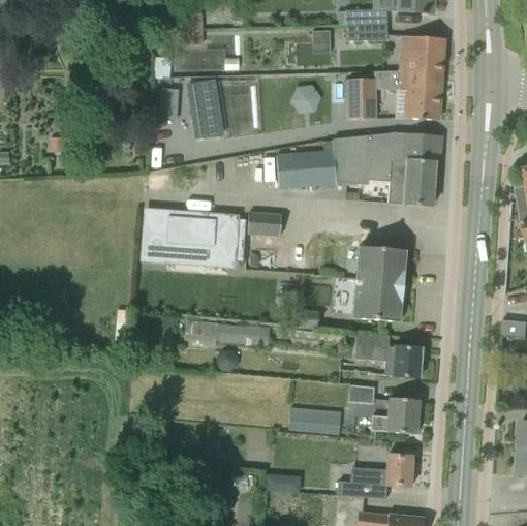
[(401,0),(401,10),(422,11),(422,13),(427,13),(427,11),(433,12),(433,0),(401,0)]
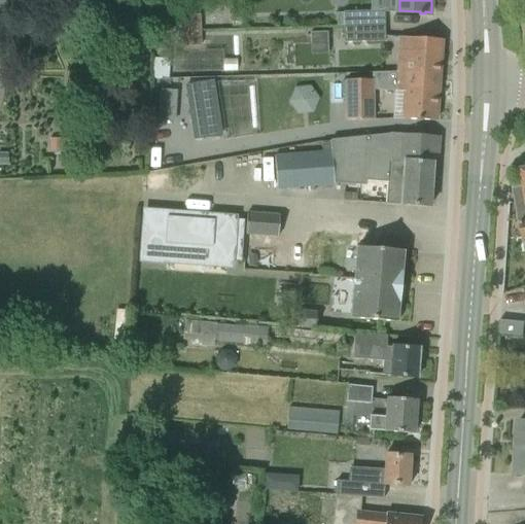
[(180,6),(181,28),(202,28),(201,5),(180,6)]
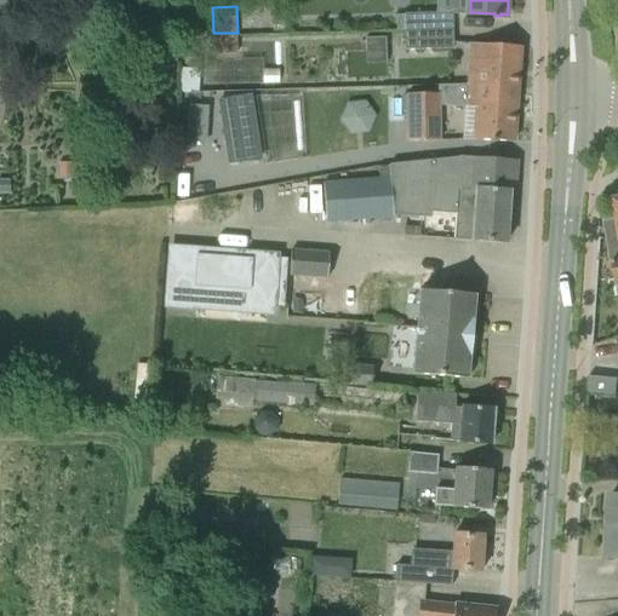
[(406,28),(418,27),(455,26),(453,10),(405,10),(406,28)]
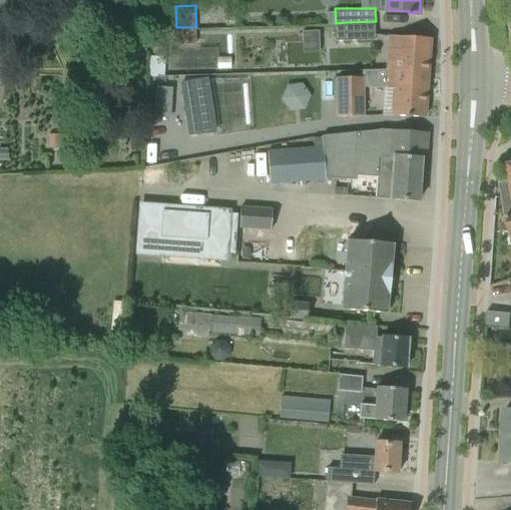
[(376,21),(346,22),(336,23),(337,39),(376,37),(376,21)]
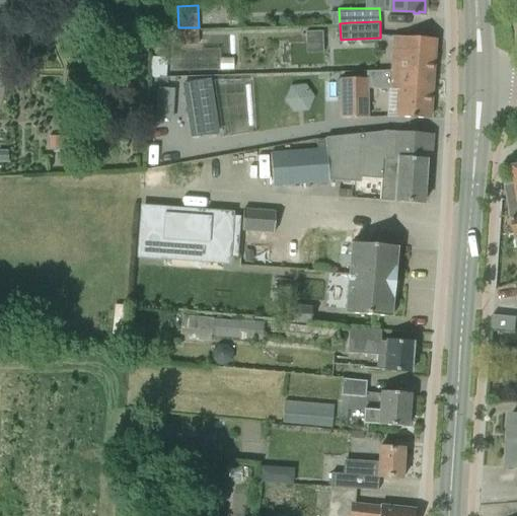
[(199,27),(178,27),(179,44),(199,43),(199,27)]
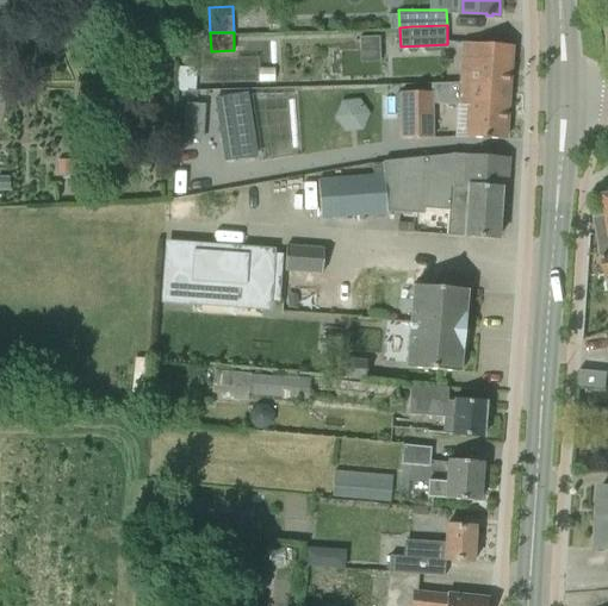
[(465,41),(461,80),(461,81),(509,85),(513,44),(465,41)]
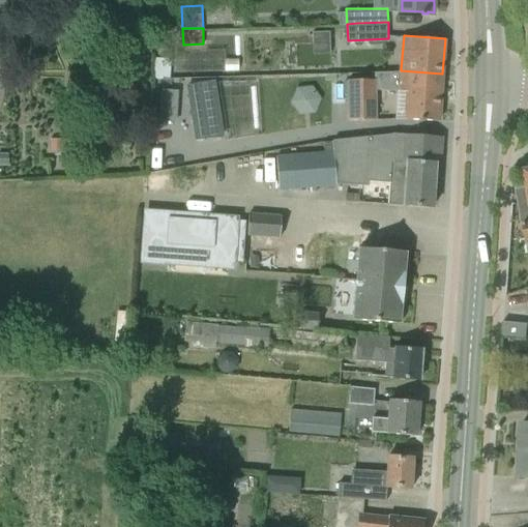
[(239,57),(225,57),(226,69),(239,68),(239,57)]
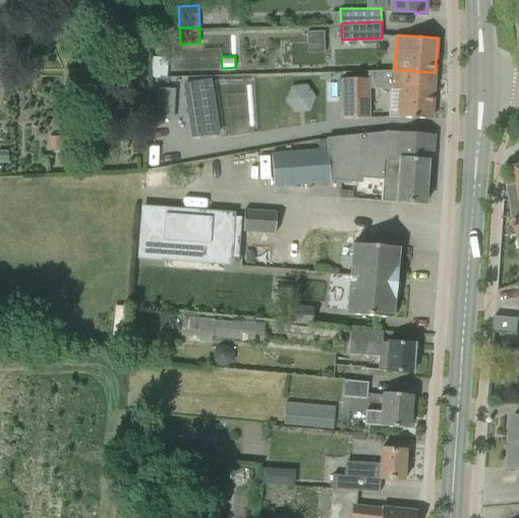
[(394,69),(394,68),(368,69),(368,76),(342,76),(344,117),(370,116),(370,87),(402,89),(400,115),(431,117),(435,72),(394,69)]
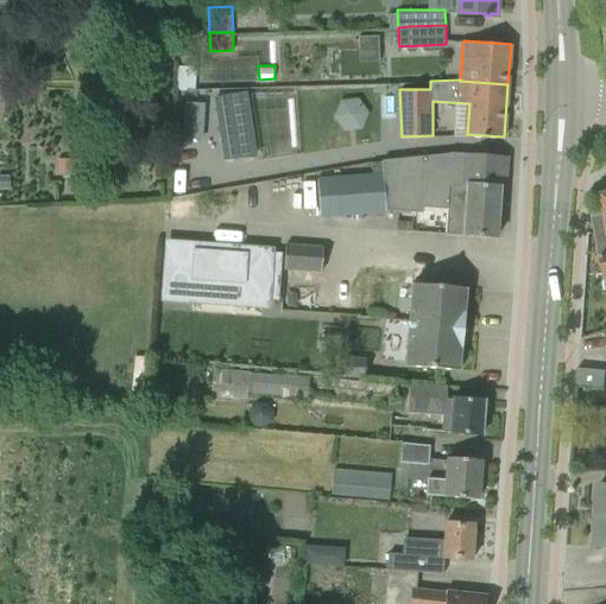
[(247,91),(216,96),(226,157),(257,152),(247,91)]
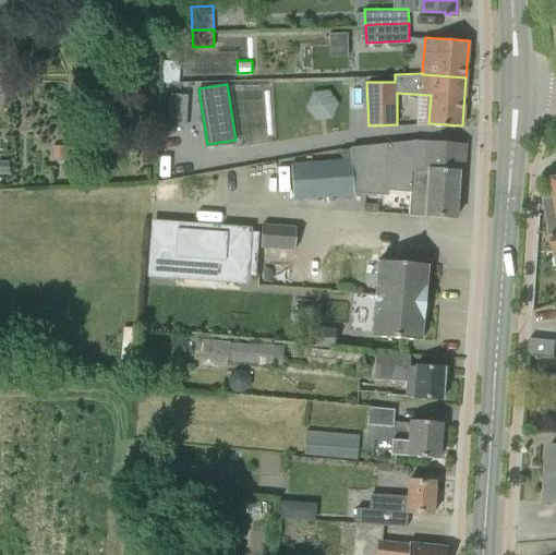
[(315,91),(310,104),(317,115),(331,113),(337,100),(329,89),(315,91)]
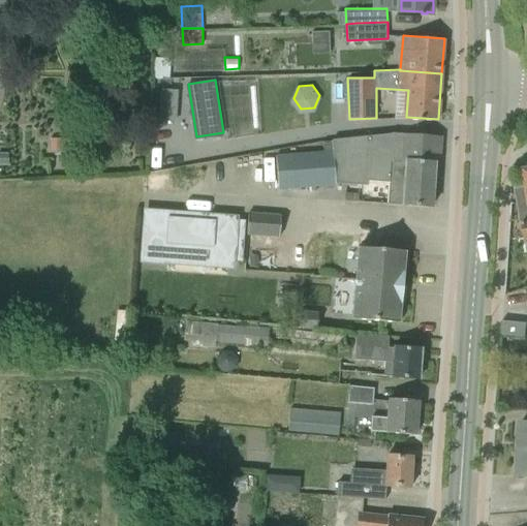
[(159,114),(159,120),(176,121),(176,119),(176,118),(177,110),(159,107),(159,113),(159,114)]
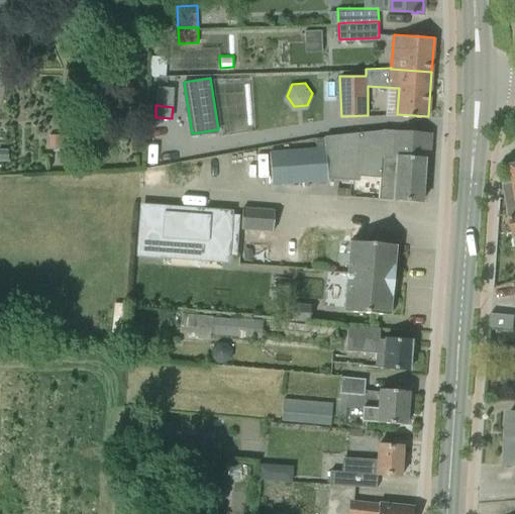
[(325,134),(325,136),(328,172),(329,172),(355,174),(356,170),(382,172),(380,197),(423,200),(428,131),(408,130),(383,128),(383,129),(325,134)]
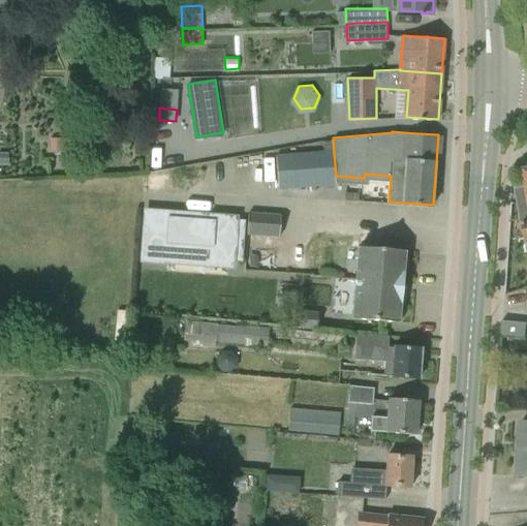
[(336,176),(333,140),(323,140),(324,150),(277,154),(279,187),(321,184),(338,183),(337,176),(336,176)]
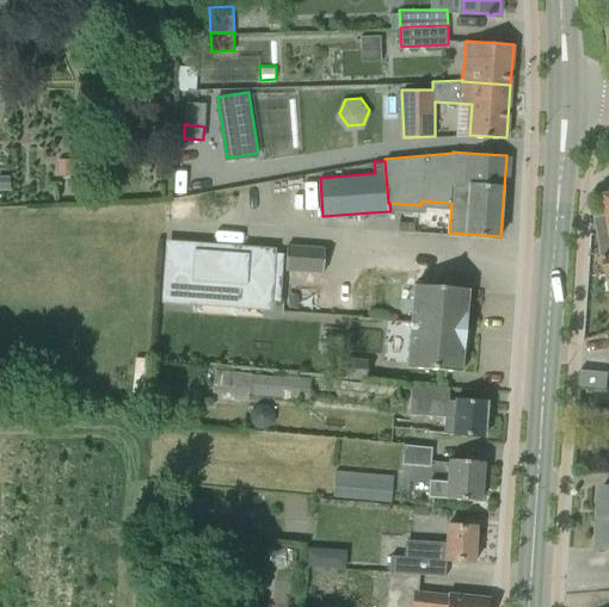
[(12,175),(0,174),(0,187),(12,189),(12,175)]
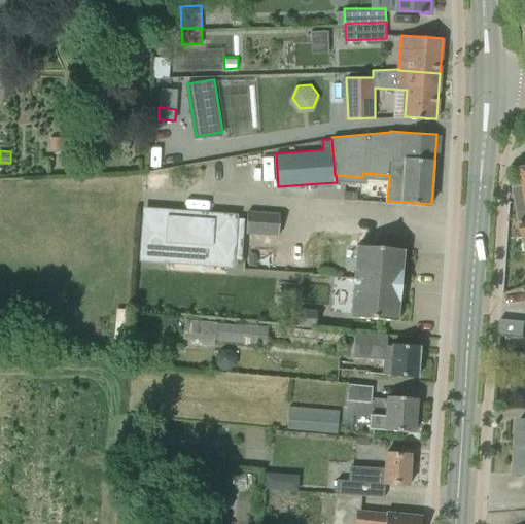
[(524,167),(523,168),(524,176),(524,184),(516,186),(524,236),(524,167)]
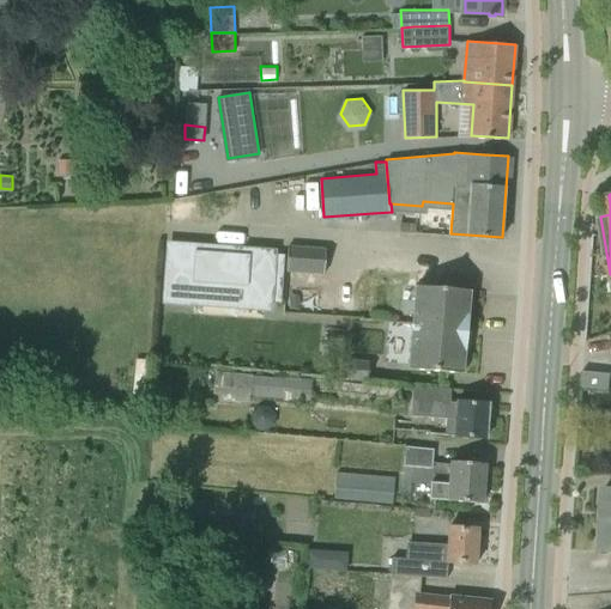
[(266,300),(270,251),(173,245),(169,293),(266,300)]
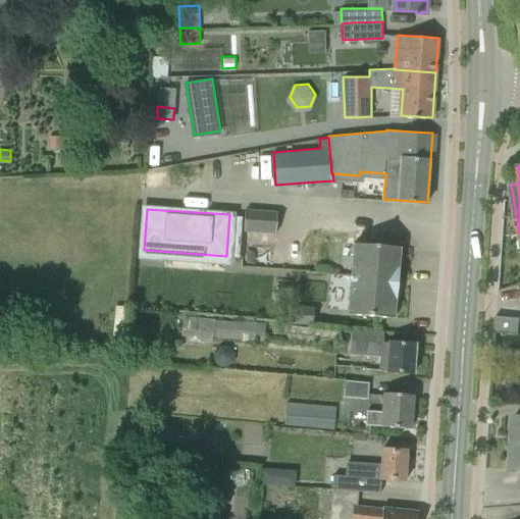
[(277,231),(278,211),(246,209),(245,229),(277,231)]
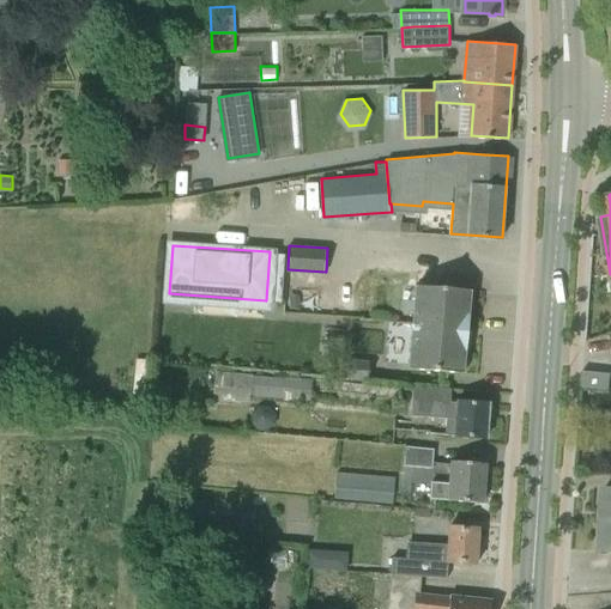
[(417,284),(413,321),(437,322),(467,323),(471,288),(417,284)]
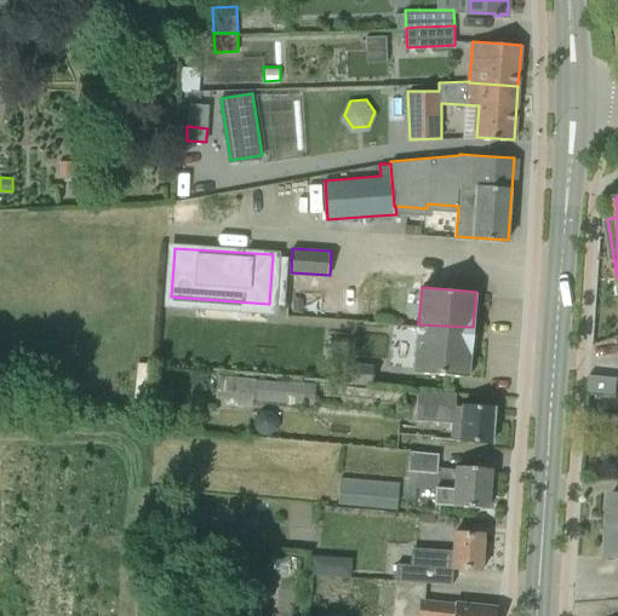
[(442,326),(418,324),(415,372),(469,376),(473,327),(442,326)]
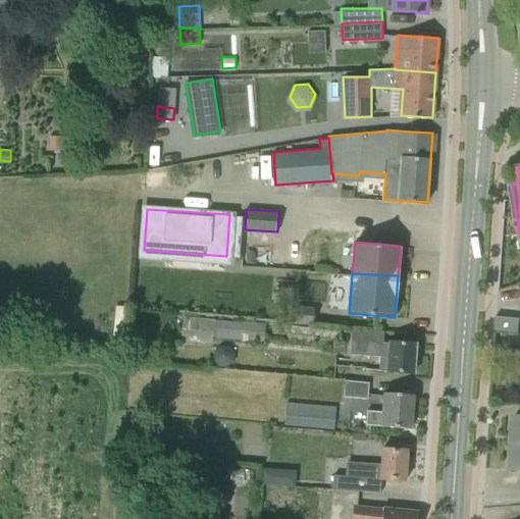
[(296,322),(312,323),(314,306),(298,304),(296,322)]
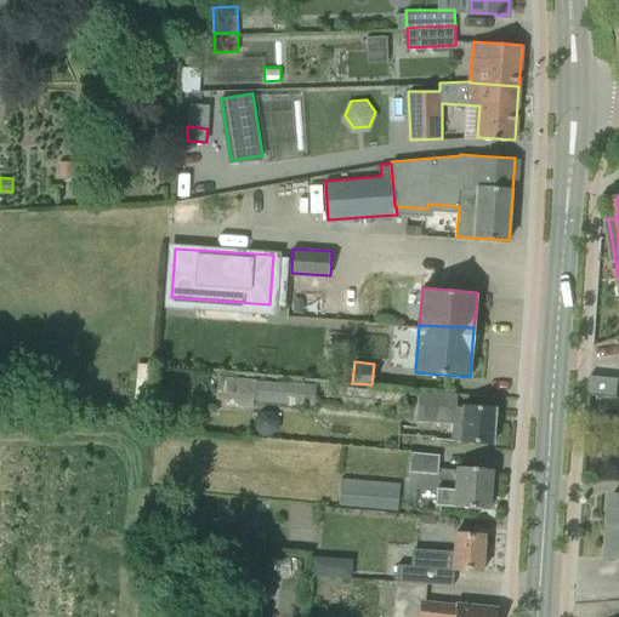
[(138,363),(135,396),(147,398),(151,363),(138,363)]
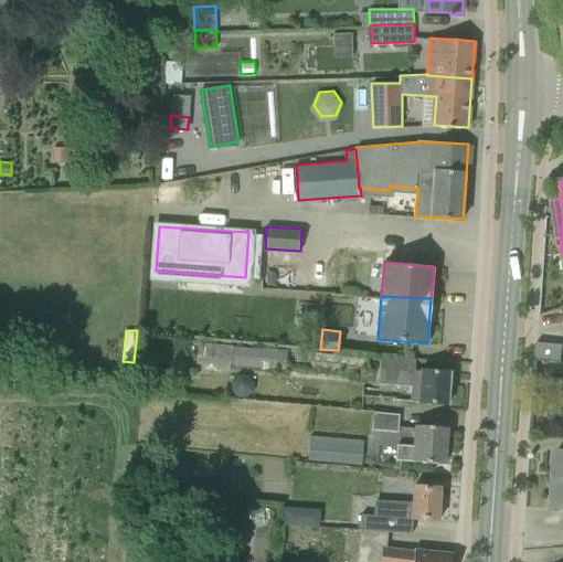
[(287,369),(288,348),(199,340),(197,367),(231,369),(232,363),(287,369)]
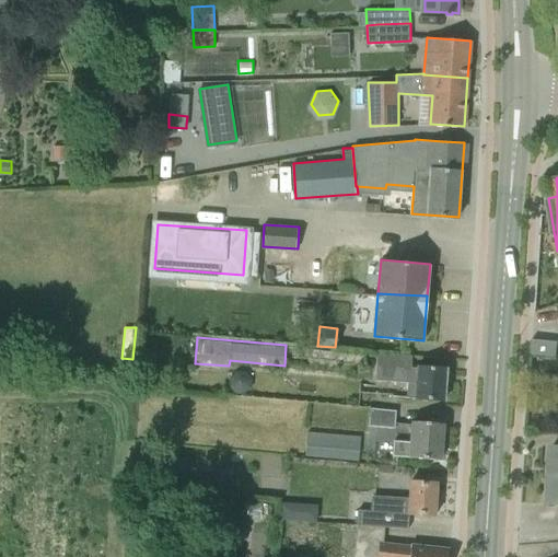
[(533,338),(532,356),(557,358),(557,340),(533,338)]
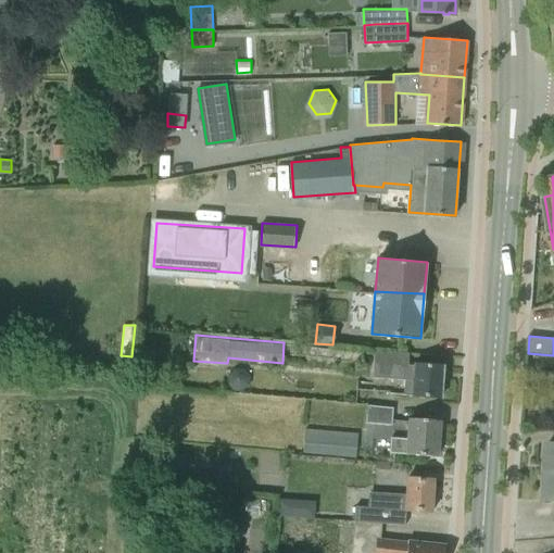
[(408,362),(408,351),(375,349),(373,376),(391,377),(414,379),(413,394),(419,394),(441,397),(443,365),(422,363),(419,363),(408,362)]
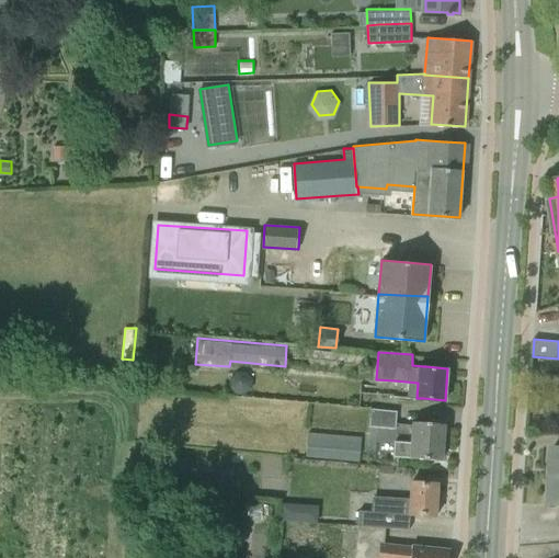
[(230,375),(230,384),(236,390),(246,391),(252,385),(252,376),(246,369),(237,368),(230,375)]
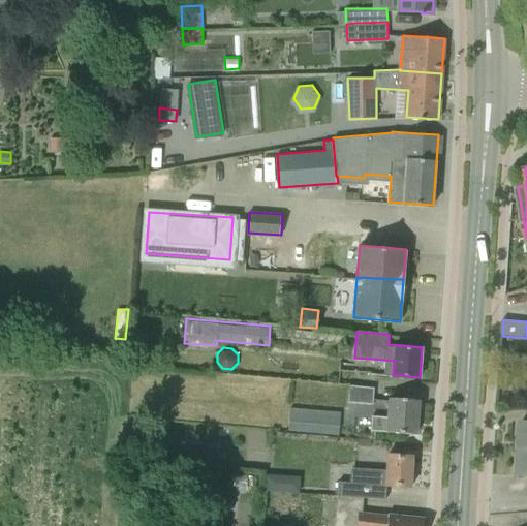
[(348,400),(372,402),(374,387),(350,383),(348,400)]
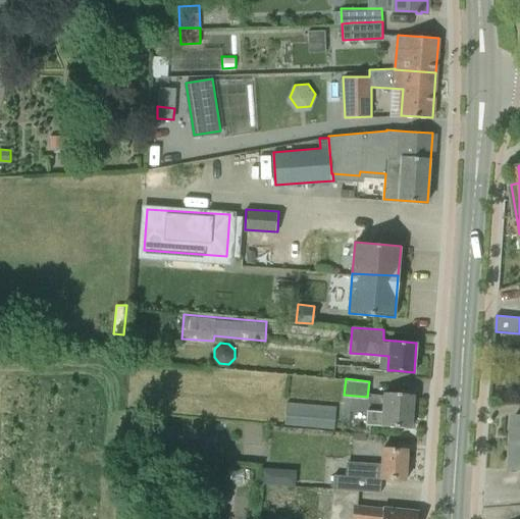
[(382,425),(411,427),(414,394),(384,392),(383,411),(368,409),(366,423),(382,425)]
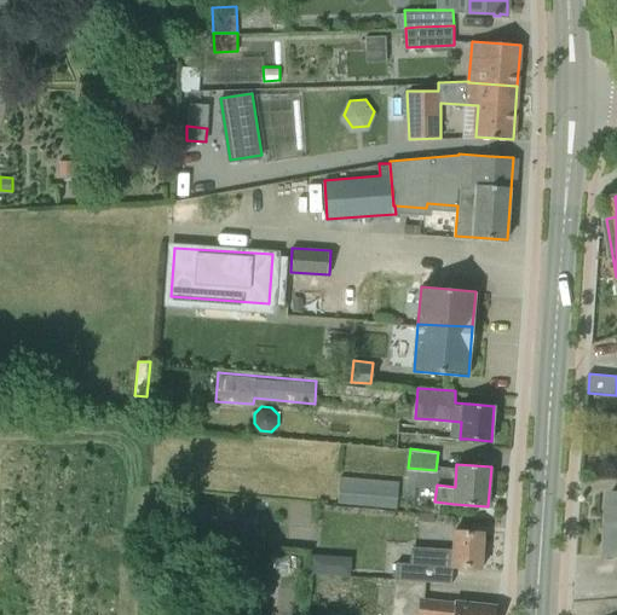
[(339,502),(398,506),(399,479),(341,474),(339,502)]
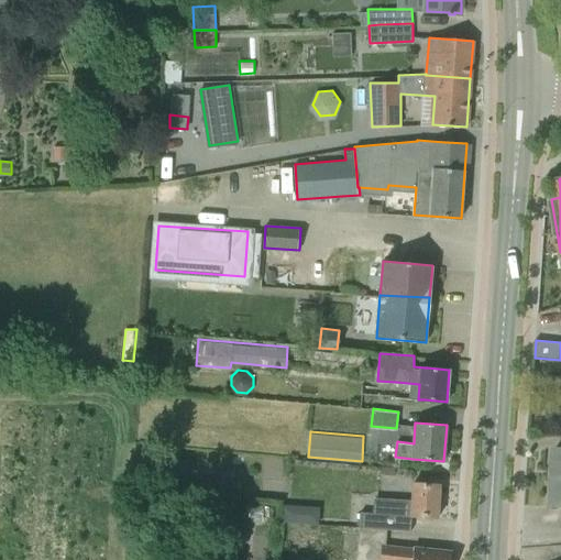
[(361,511),(360,526),(387,528),(387,529),(398,529),(411,530),(413,515),(438,517),(440,485),(418,483),(413,483),(411,498),(389,497),(388,513),(373,512),(361,511)]
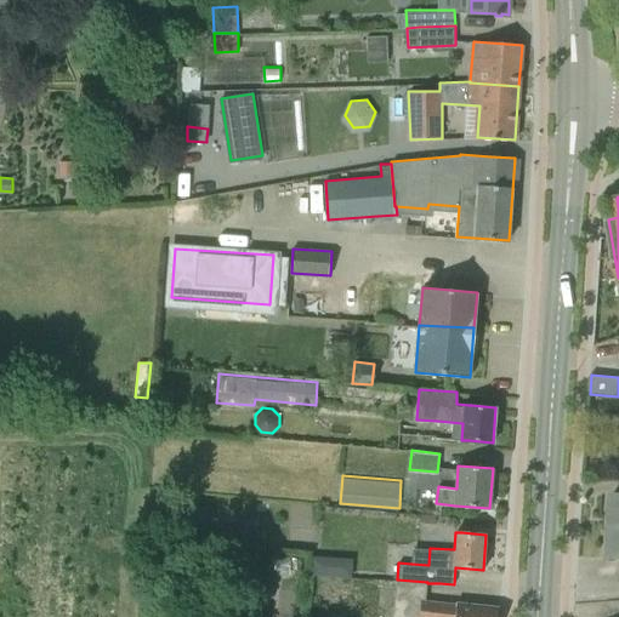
[(313,554),(312,573),(333,575),(334,555),(313,554)]
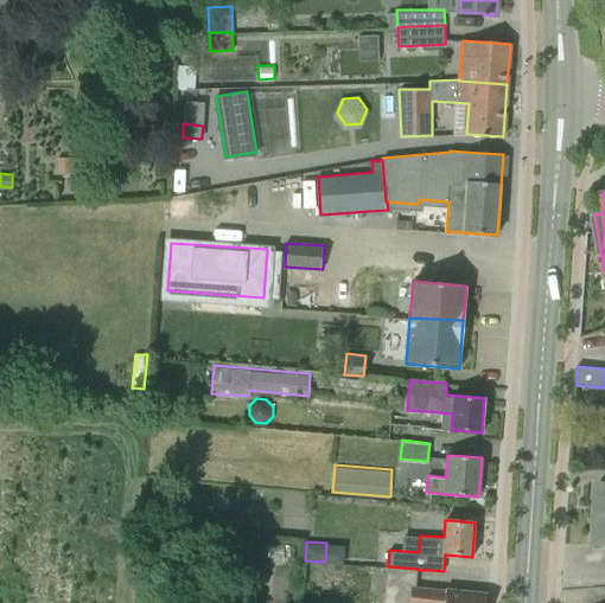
[(388,566),(382,602),(485,602),(488,594),(464,591),(446,589),(446,590),(415,587),(418,570),(418,569),(388,566)]
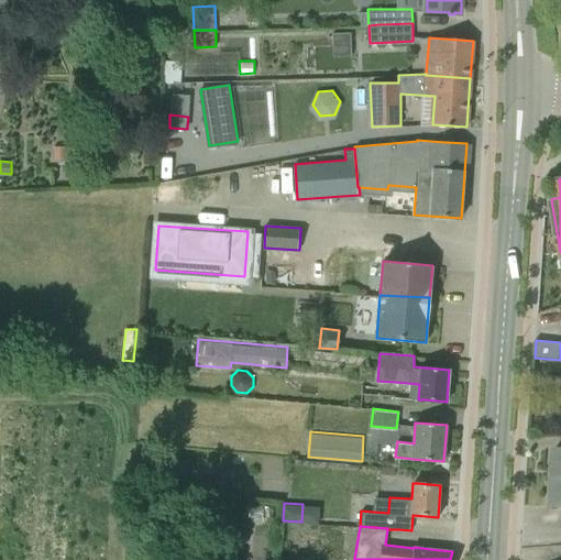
[(206,546),(205,558),(216,559),(218,548),(206,546)]
